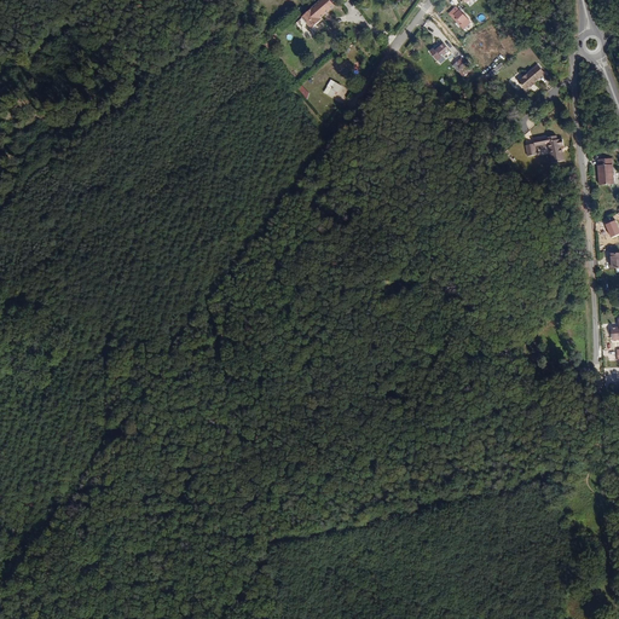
[(322,0),(276,35),(291,57),(316,38),(308,29),(320,21),(318,18),(334,6),(329,0),(322,0)]
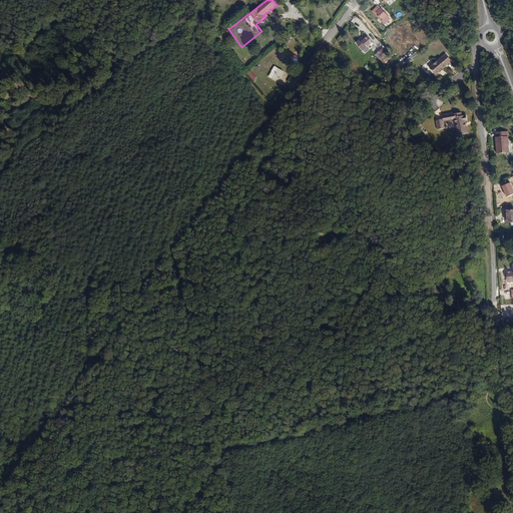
[(386,26),(392,20),(382,11),(378,15),(381,18),(380,20),(386,26)]
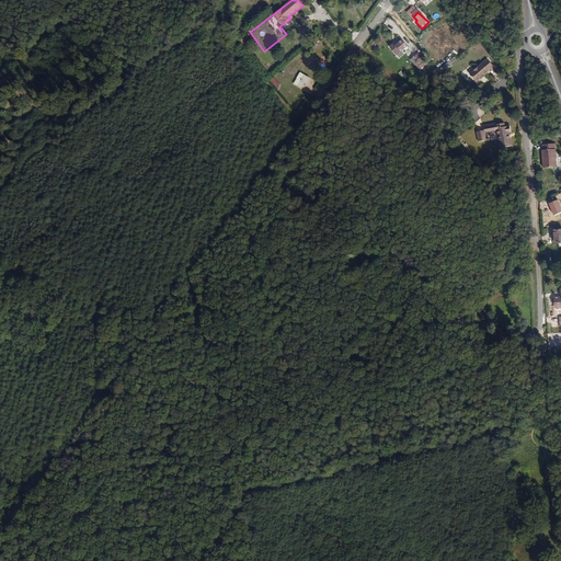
[(403,42),(396,47),(395,45),(391,48),(398,56),(401,54),(409,47),(403,42)]
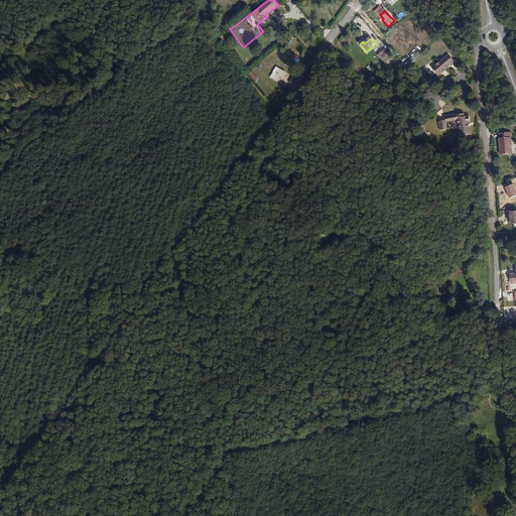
[(381,61),(387,56),(380,47),(373,53),(381,61)]
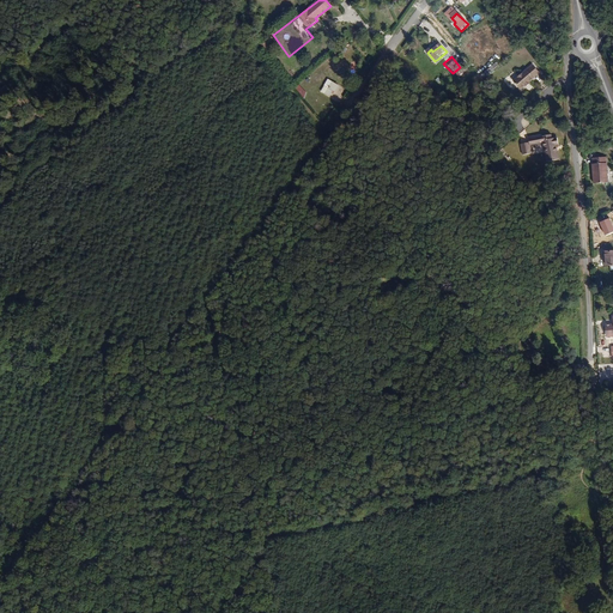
[(522,82),(527,77),(528,78),(532,74),(536,70),(541,65),(534,56),(515,73),(522,82)]
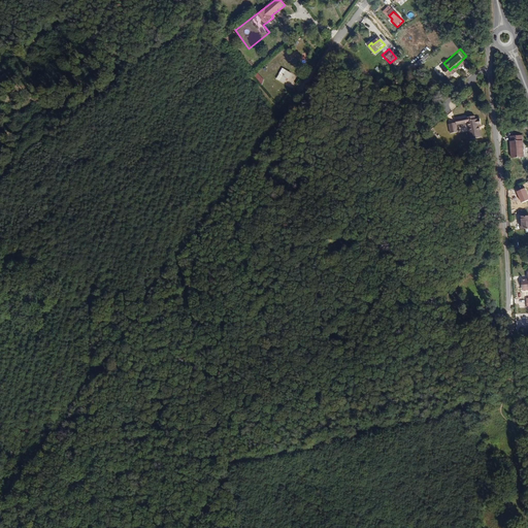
[(283,78),(287,71),(278,66),(272,75),(279,79),(282,77),(283,78)]
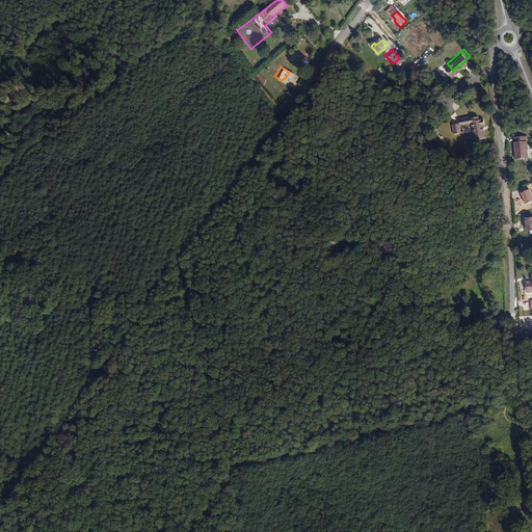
[(259,73),(256,76),(263,84),(267,81),(259,73)]
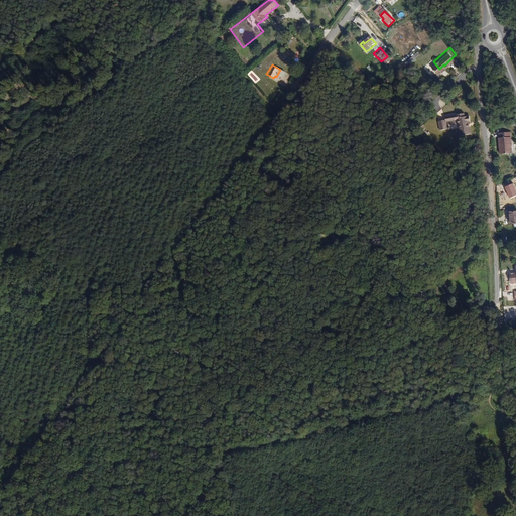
[(379,78),(382,82),(388,77),(385,73),(379,78)]
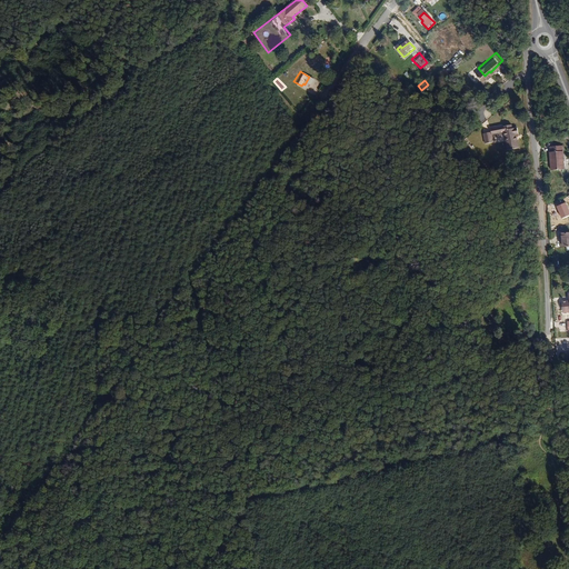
[(489,129),(502,127),(501,121),(500,120),(488,122),(489,127),(489,129)]
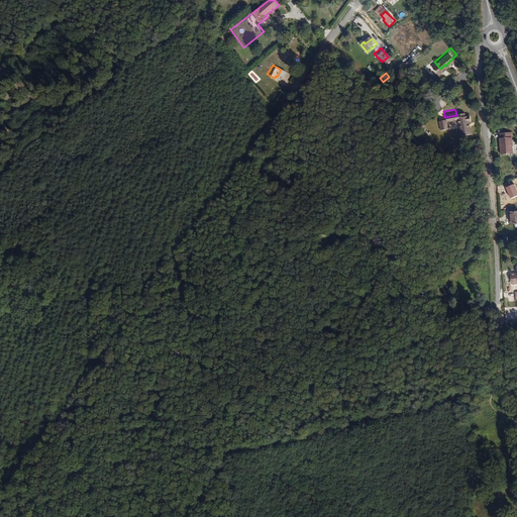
[(455,110),(456,115),(458,131),(469,129),(467,118),(469,117),(468,112),(463,112),(462,109),(455,110)]
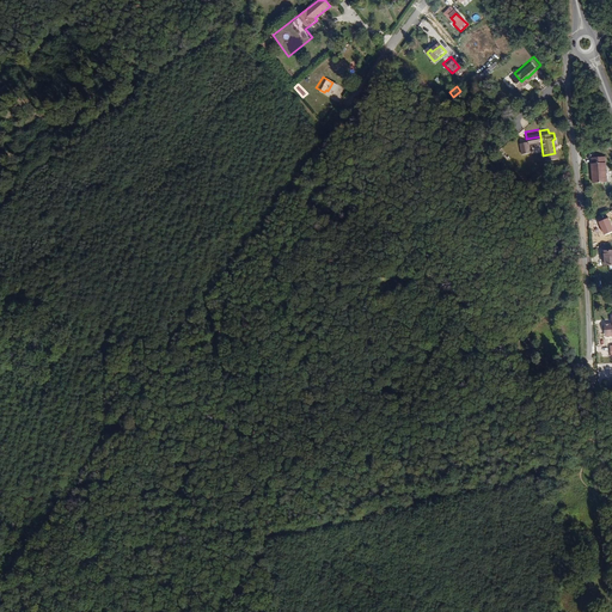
[(527,147),(526,139),(526,136),(518,139),(520,150),(527,147)]
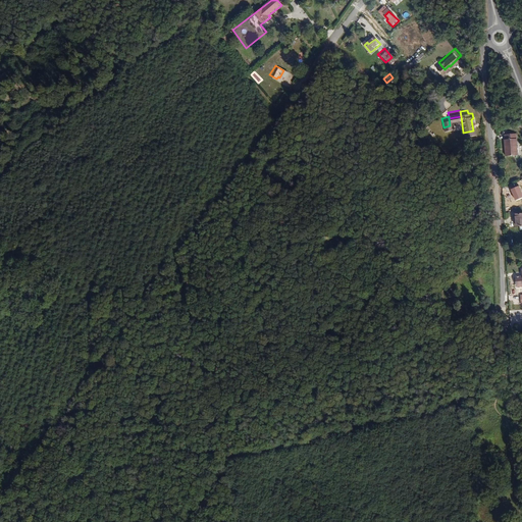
[(505,144),(504,144),(505,161),(517,160),(516,142),(516,138),(505,139),(505,144)]
